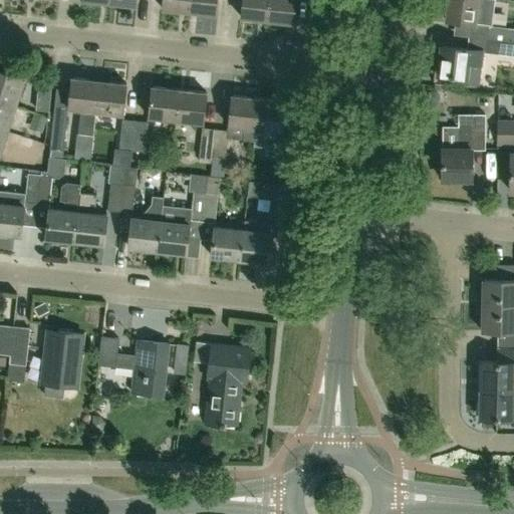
[(189,10),(190,0),(163,0),(163,7),(189,10)]
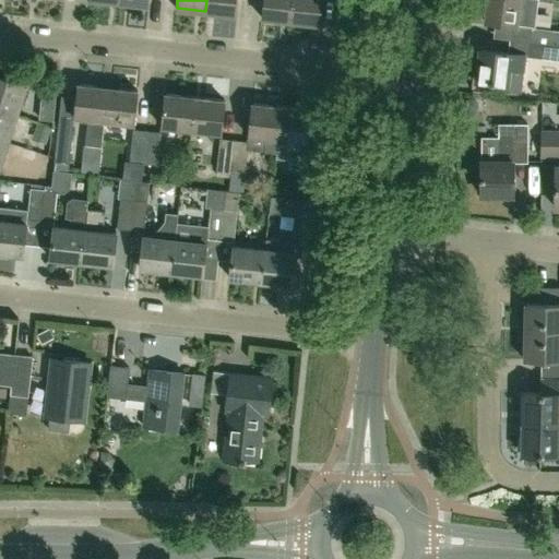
[(234,14),(235,0),(206,0),(205,11),(234,14)]
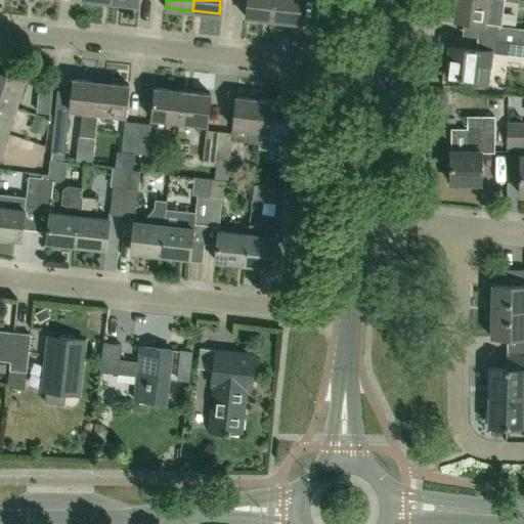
[(272,19),(274,0),(247,0),(246,16),(272,19)]
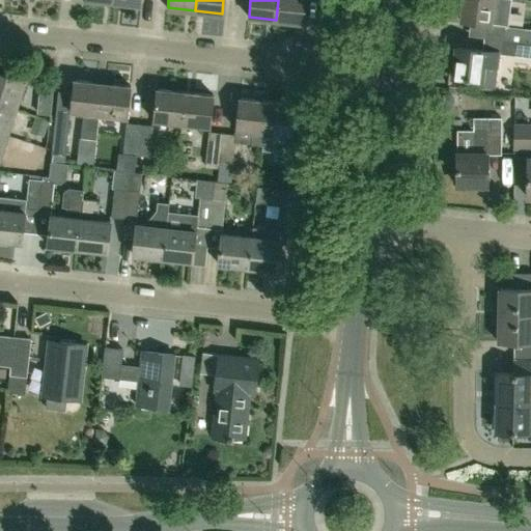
[(304,23),(306,0),(278,0),(276,20),(304,23)]
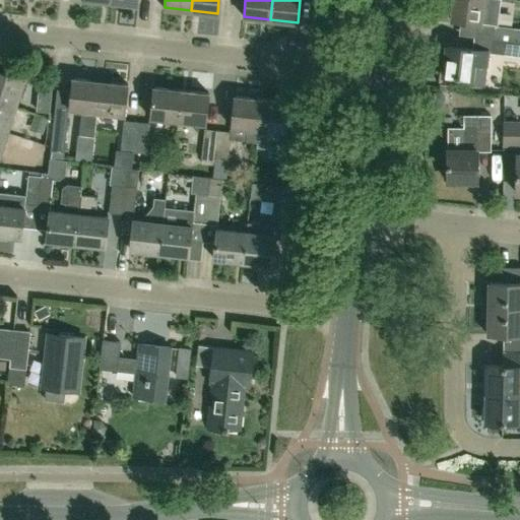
[(499,0),(452,0),(450,20),(495,25),(497,25),(499,0)]
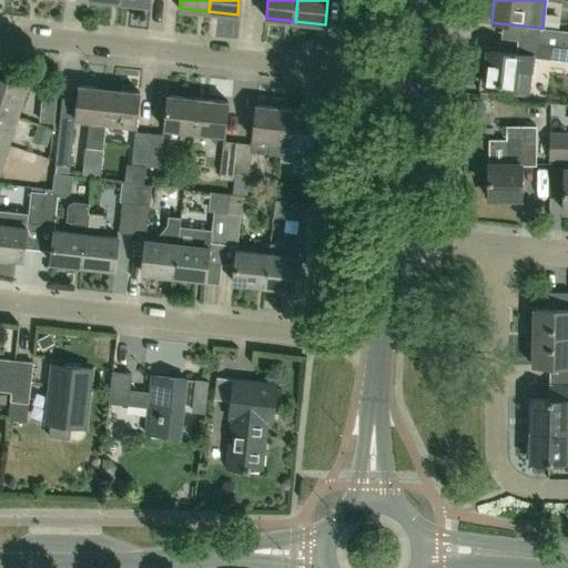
[(539,40),(539,41),(567,44),(567,30),(543,28),(540,28),(539,40)]
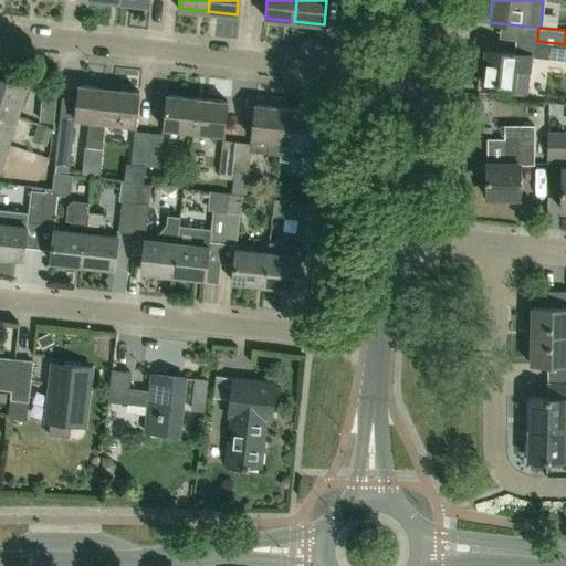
[(565,44),(537,41),(535,58),(565,61),(565,44)]
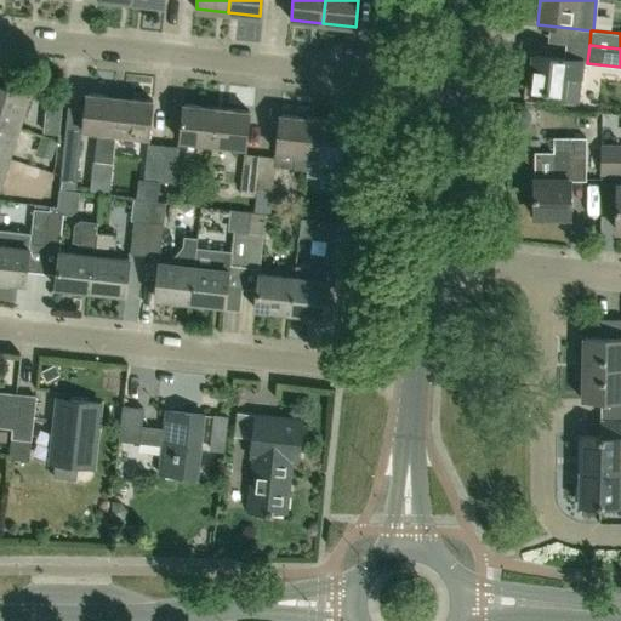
[(577,102),(582,60),(534,53),(533,67),(527,67),(524,89),(560,92),(560,100),(577,102)]
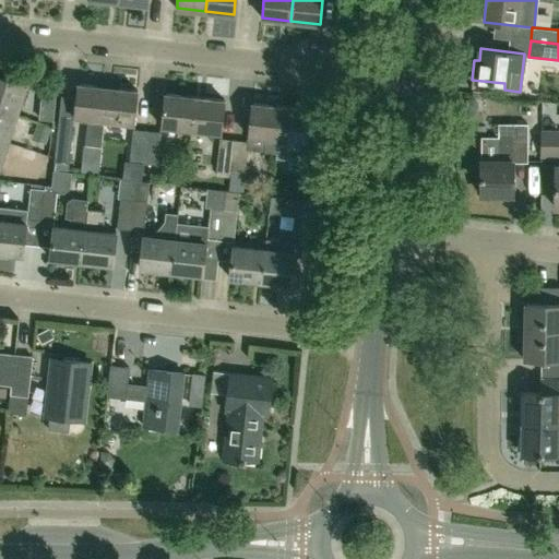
[(0,108),(18,114),(26,85),(0,76),(0,108)]
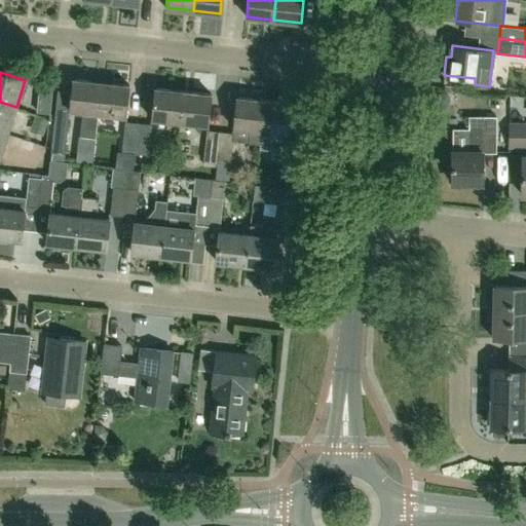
[(96,138),(99,112),(98,112),(102,80),(74,77),(71,109),(85,111),(83,123),(82,123),(80,137),(96,138)]
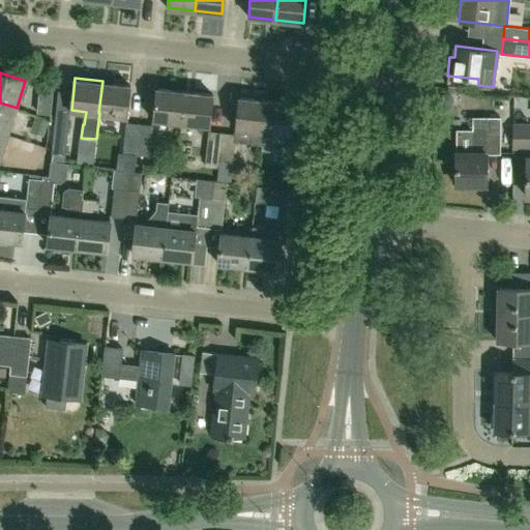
[(127,116),(130,84),(102,81),(98,113),(99,113),(127,116)]
